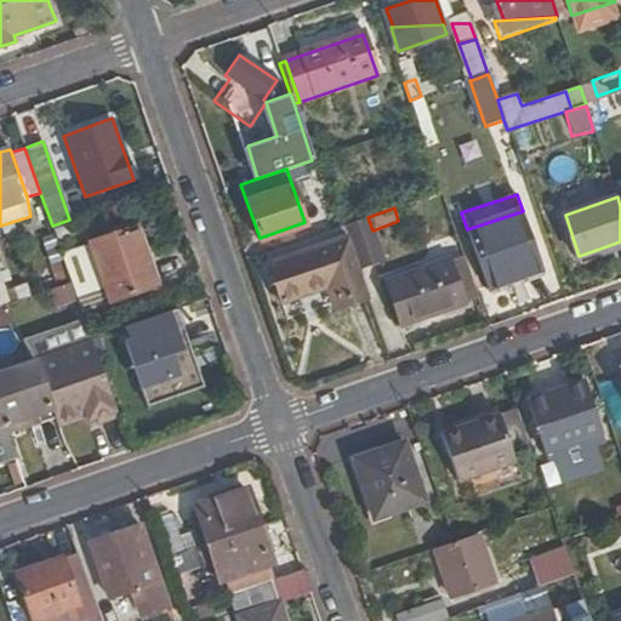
[(530,235),(523,211),(467,229),(476,252),(530,235)]
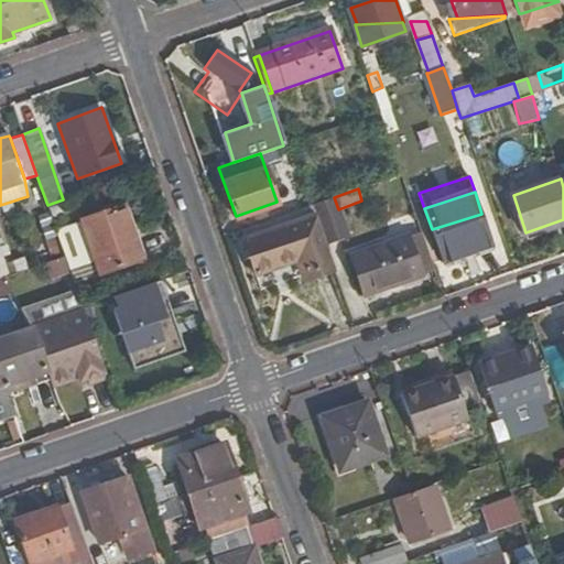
[(334,197),(314,204),(317,214),(323,229),(327,245),(347,237),(343,223),(338,209),(334,197)]
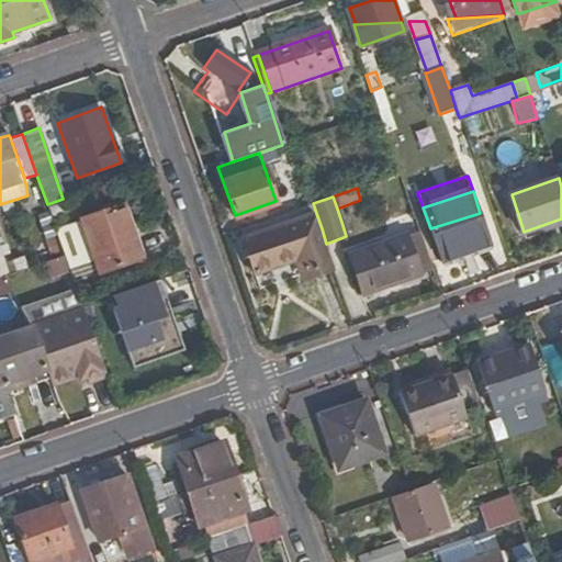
[(54,227),(64,255),(67,267),(97,257),(100,269),(141,255),(123,204),(54,227)]
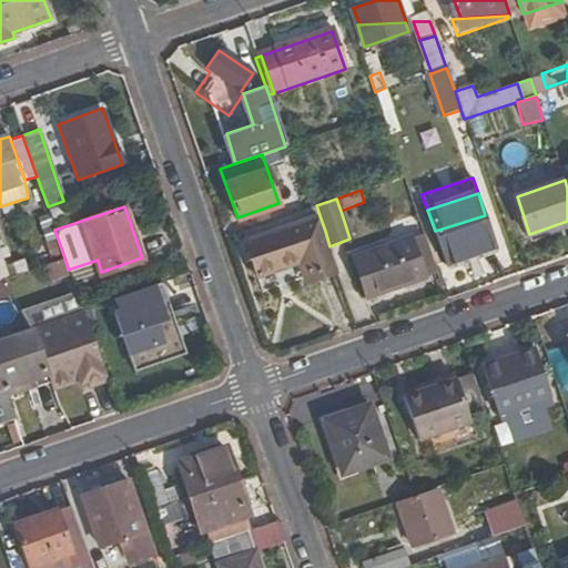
[(305,280),(337,269),(330,246),(325,231),(320,215),(245,241),(257,275),(298,261),(305,280)]
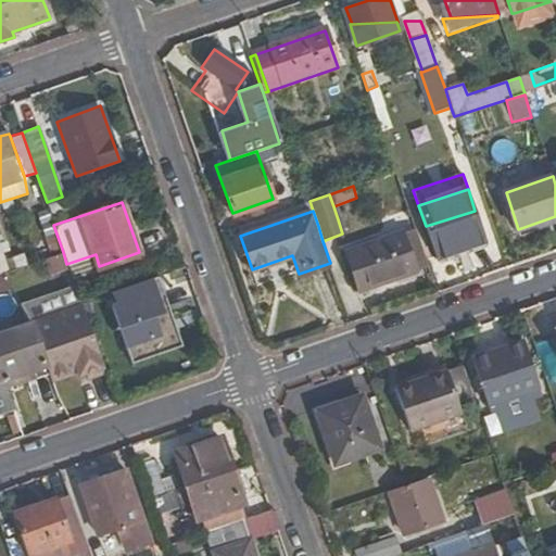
[(485,241),(475,211),(426,226),(437,257),(485,241)]
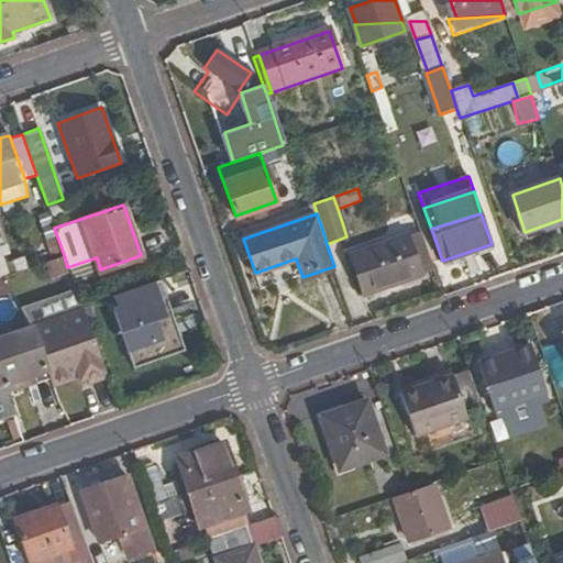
[(562,219),(525,232),(528,240),(562,227),(562,219)]
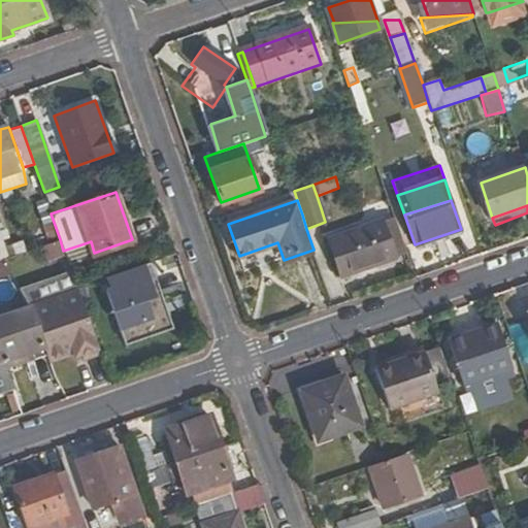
[(341,272),(370,263),(370,265),(395,257),(383,221),(330,239),(341,272)]
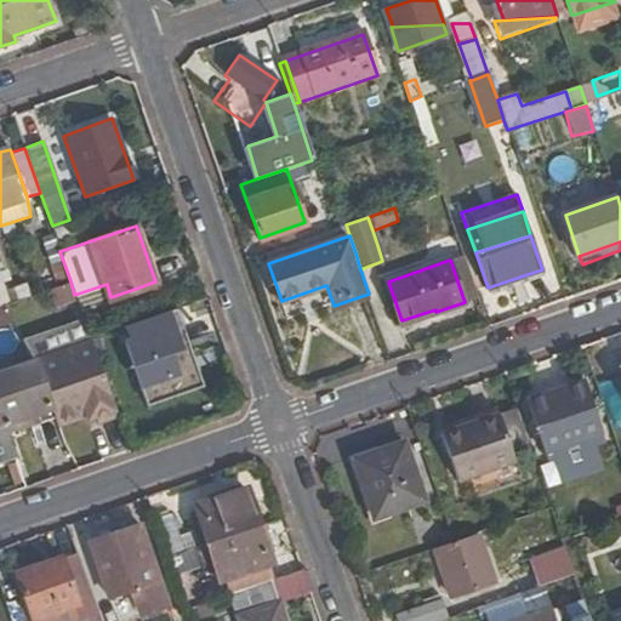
[(7,303),(12,302),(0,266),(0,306),(6,303),(7,303)]
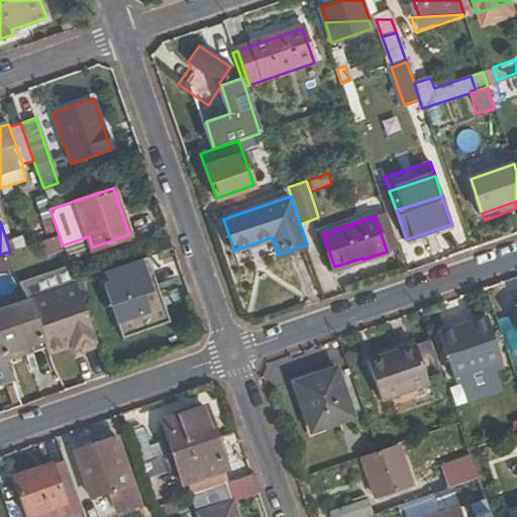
[(42,256),(62,249),(57,236),(37,242),(42,256)]
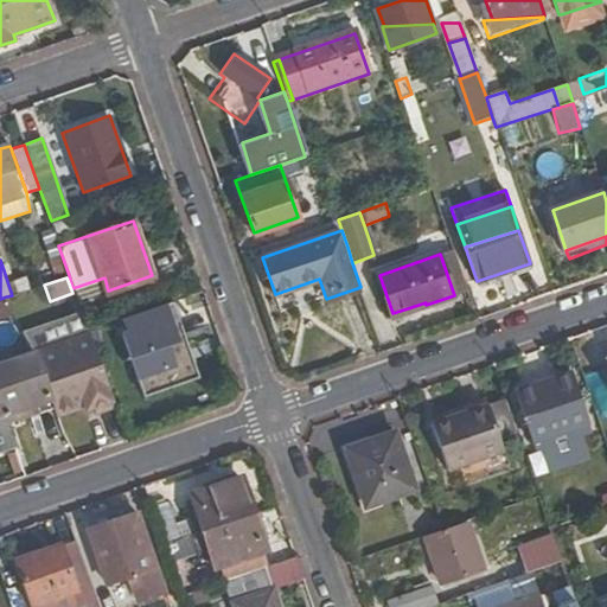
[(177,315),(122,333),(144,396),(198,377),(177,315)]
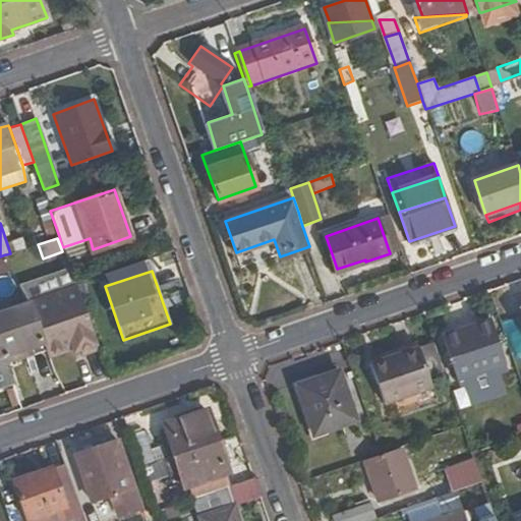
[(30,302),(43,339),(47,352),(77,341),(80,349),(81,354),(99,348),(76,286),(30,301),(30,302)]
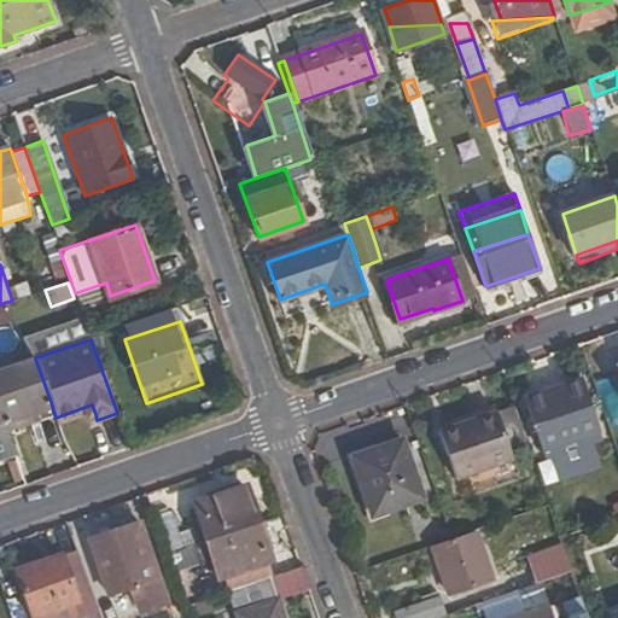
[(0,362),(0,369),(35,359),(33,353),(0,362)]
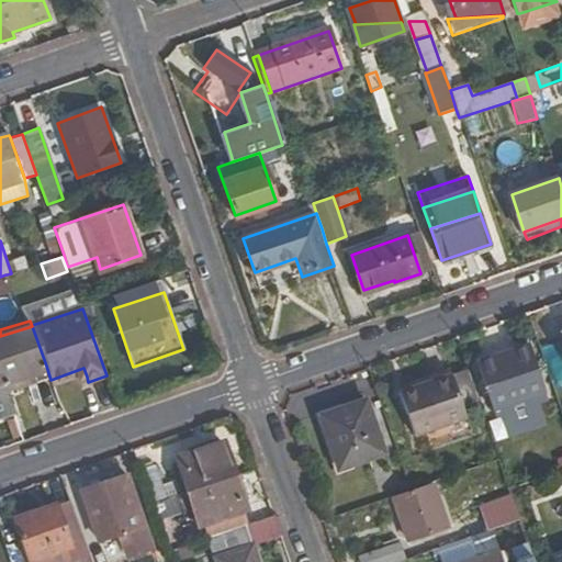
[(0,336),(0,371),(7,392),(35,382),(31,370),(46,366),(32,326),(0,336)]
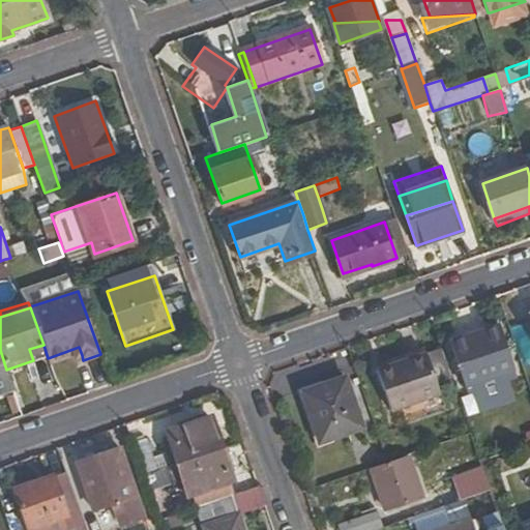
[(450,340),(451,343),(498,326),(497,323),(450,340)]
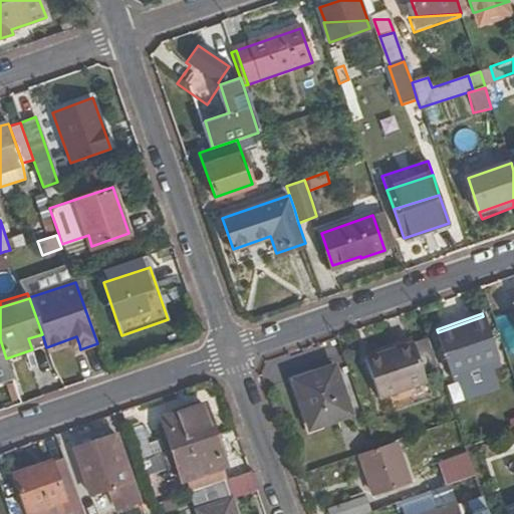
[(483,316),(438,332),(449,364),(456,361),(463,384),(491,374),(484,352),(494,348),(483,316)]
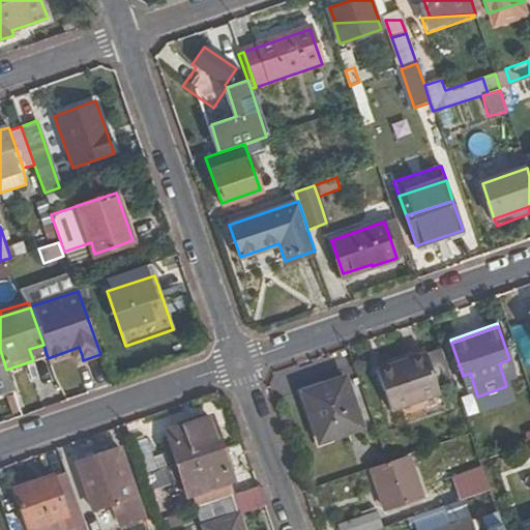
[(48,358),(50,362),(74,354),(75,358),(82,355),(79,347),(48,358)]
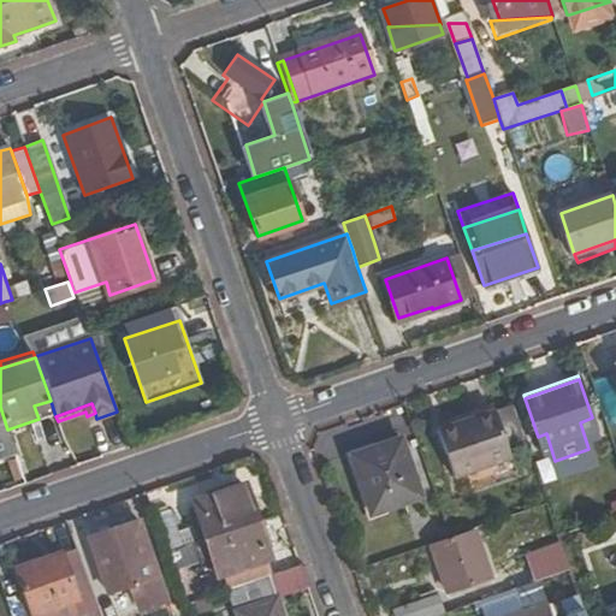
[(0,457),(16,452),(7,430),(0,407),(0,457)]
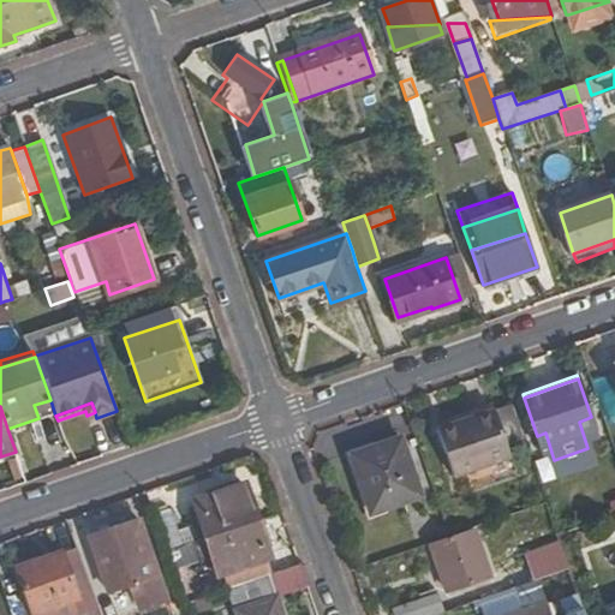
[(511,460),(494,413),(441,431),(457,478),(511,460)]
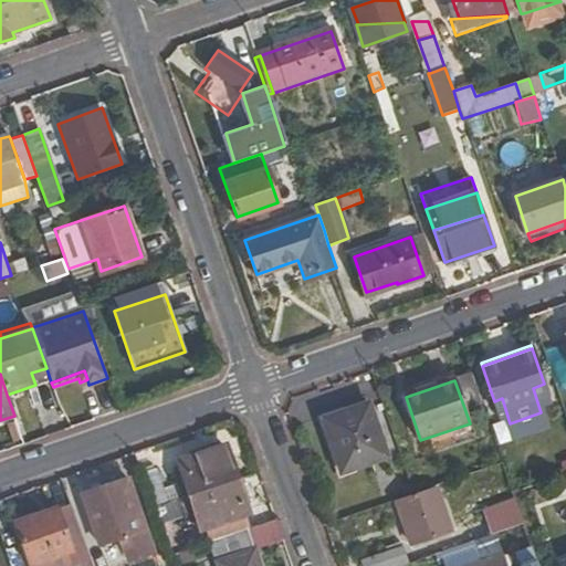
[(553,408),(544,384),(533,388),(541,412),(553,408)]
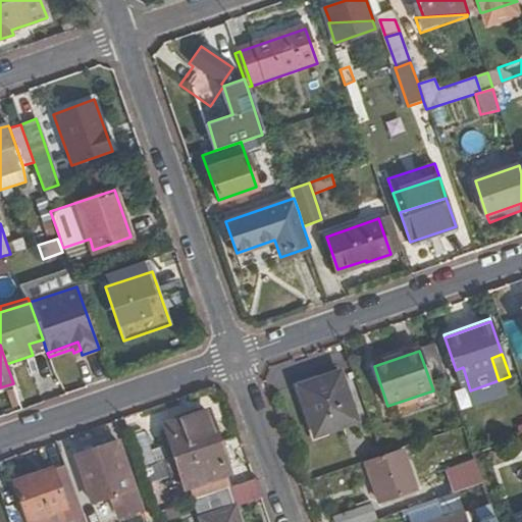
[(463,367),(456,370),(463,393),(470,390),(463,367)]
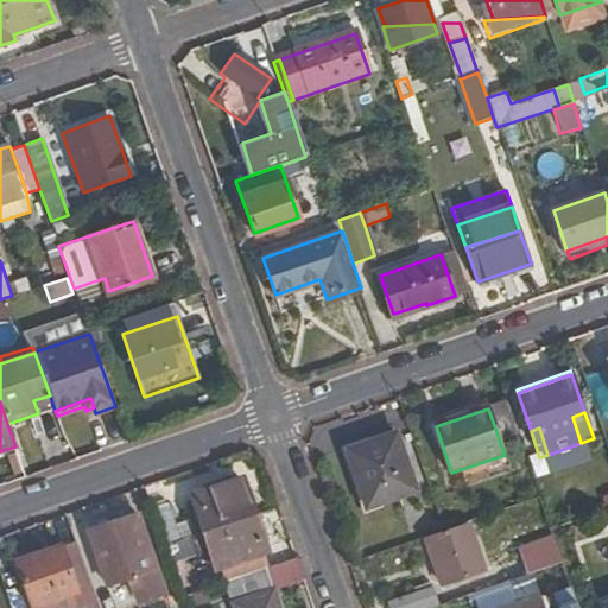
[(396,435),(349,451),(368,506),(415,491),(396,435)]
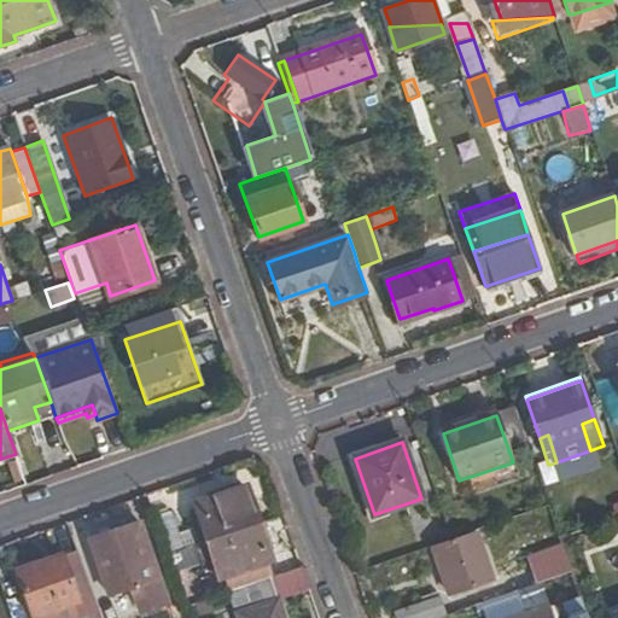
[(611,490),(617,487),(617,472),(606,476),(611,490)]
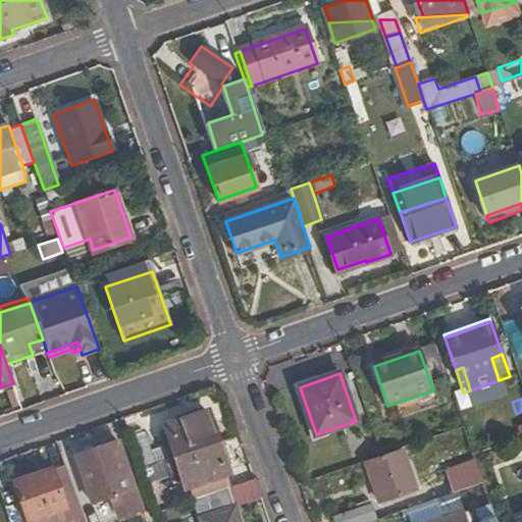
[(163,425),(173,457),(217,442),(211,422),(206,424),(202,412),(163,425)]
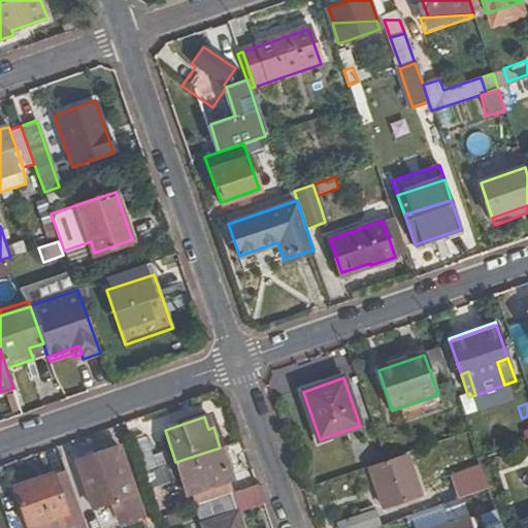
[(130,441),(141,474),(157,469),(145,436),(130,441)]
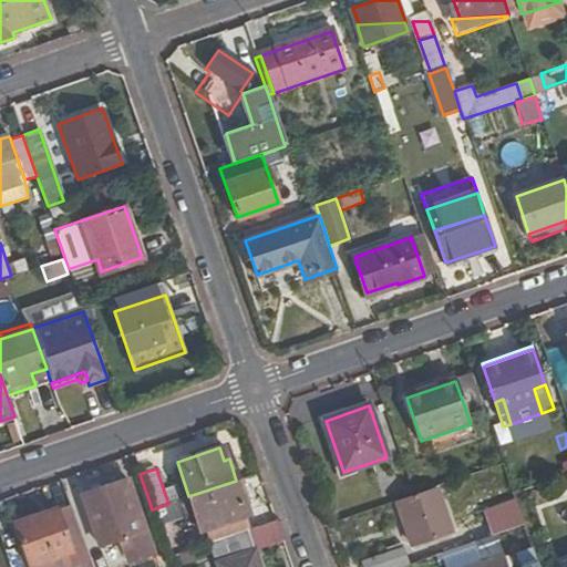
[(101,547),(122,539),(129,562),(155,553),(130,480),(83,496),(101,547)]
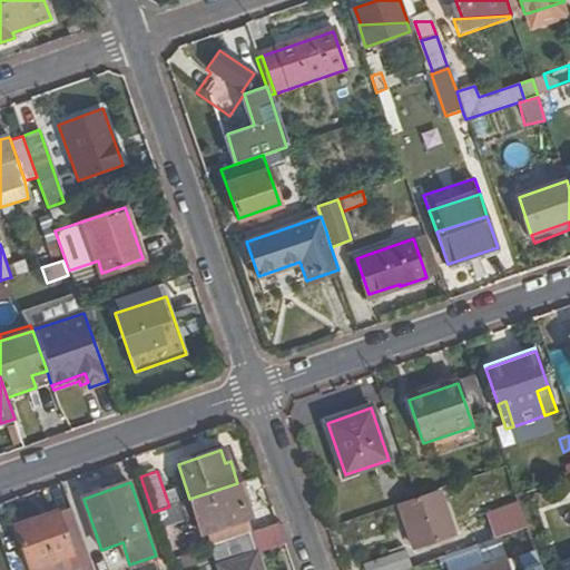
[(206,547),(208,546),(277,522),(273,508),(244,518),(239,505),(245,504),(237,483),(189,499),(206,547)]
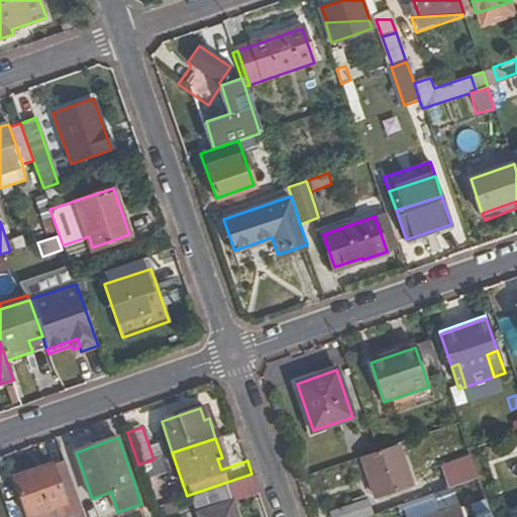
[(399,463),(394,448),(364,458),(377,497),(411,486),(403,461),(399,463)]
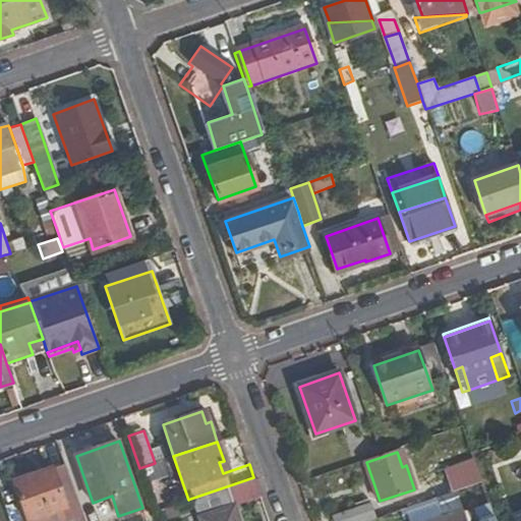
[(445,497),(463,490),(483,483),(476,463),(452,471),(456,481),(441,486),(445,497)]
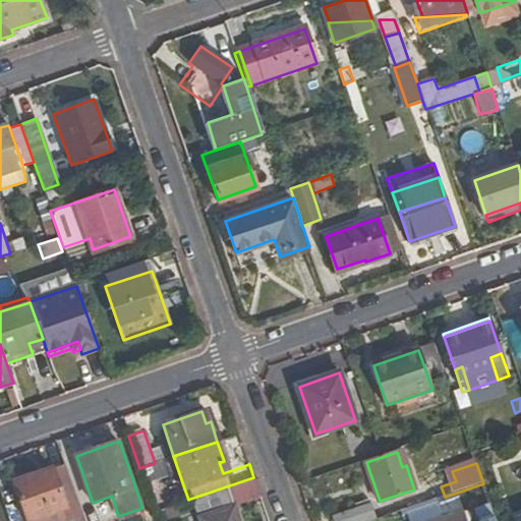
[(66,520),(84,520),(66,464),(15,482),(27,519),(62,508),(66,520)]
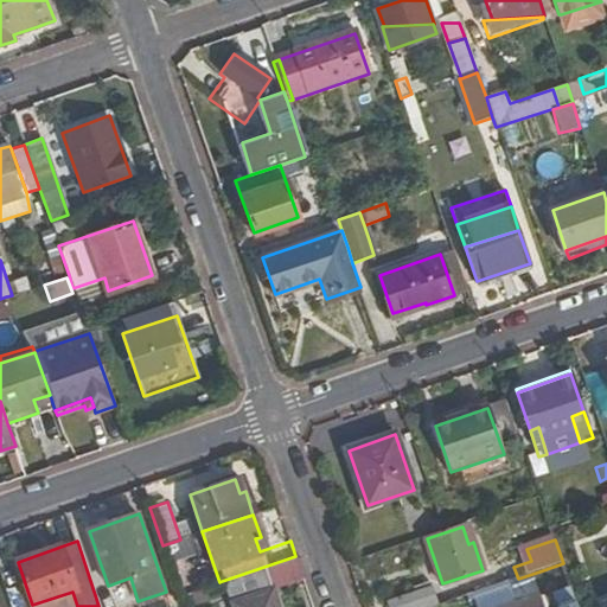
[(274,606),(268,589),(304,577),(295,556),(222,581),(231,606),(274,606)]
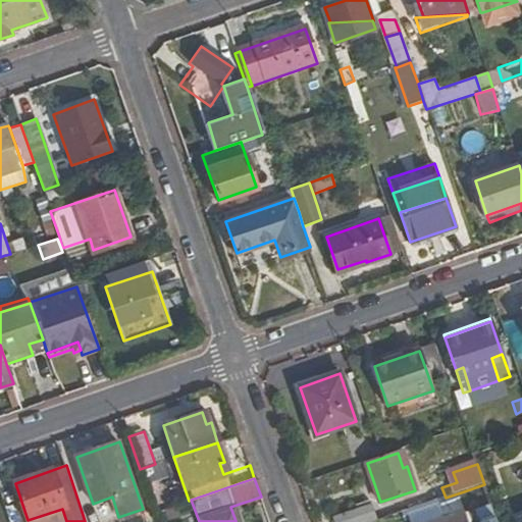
[(468,504),(488,497),(484,484),(464,491),(468,504)]
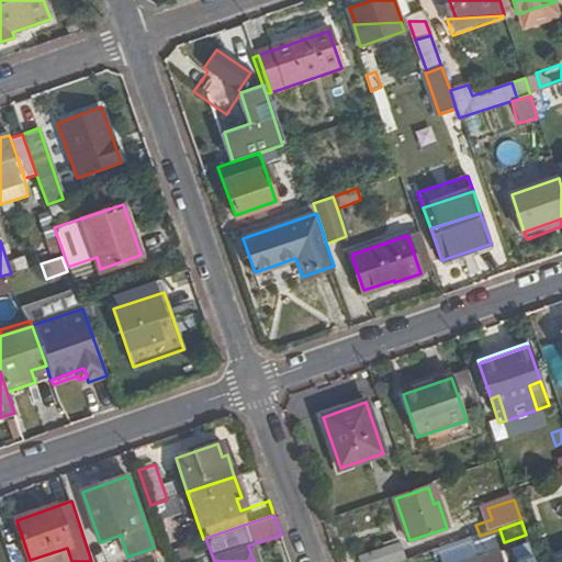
[(362,561),(403,561),(406,561),(401,548),(362,561)]
